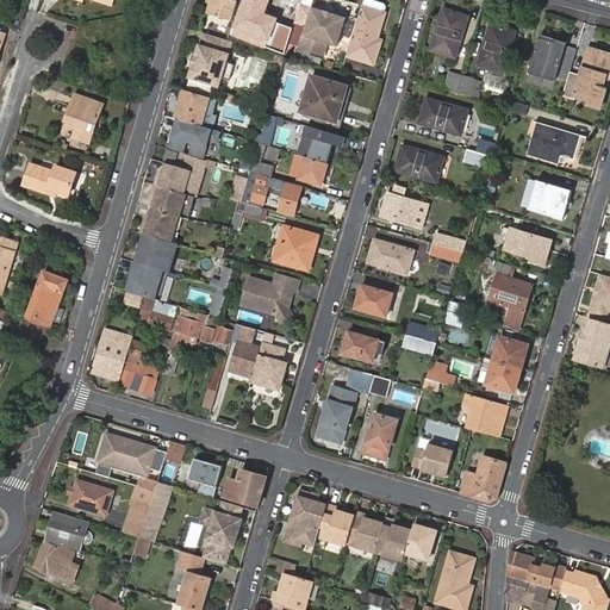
[(209,14),(232,22),(237,4),(228,1),(226,0),(212,0),(211,6),(209,14)]
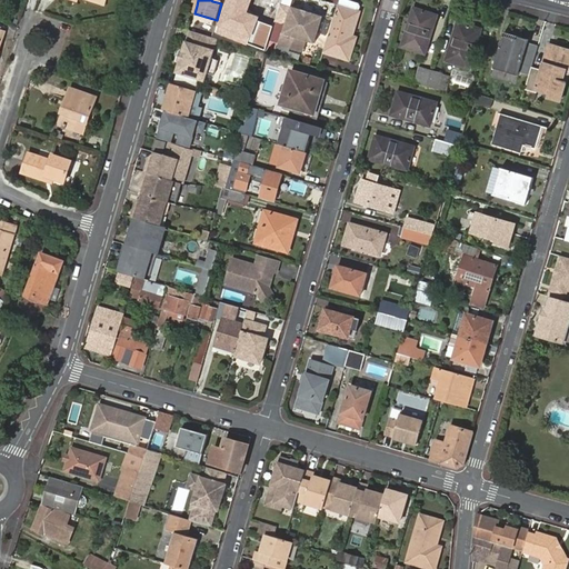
[(227,0),(217,30),(263,48),(271,27),(258,21),(260,17),(248,12),(252,0),(227,0)]
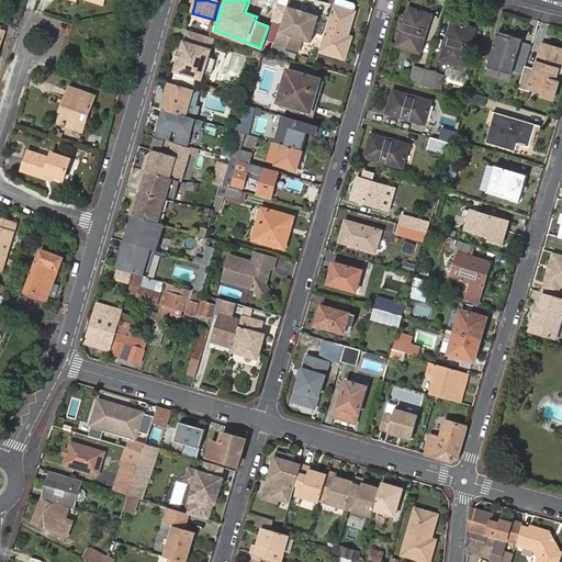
[(288,2),(280,0),(277,0),(276,6),(272,17),(282,20),(277,40),(285,42),(290,30),(306,35),(313,14),(287,6),(288,2)]
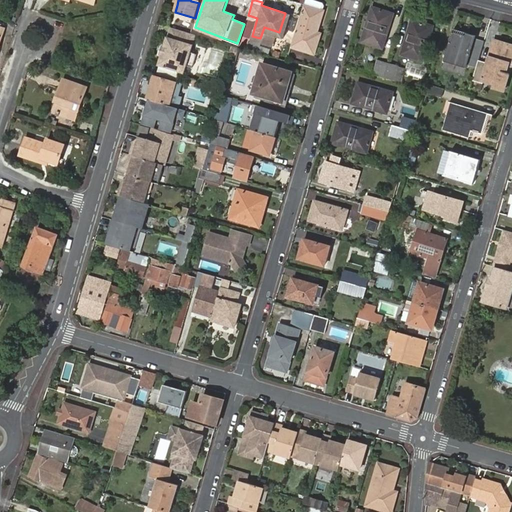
[(304,6),(291,48),(313,54),(319,35),(316,33),(318,26),(315,25),(316,22),(319,23),(322,11),(304,6)]
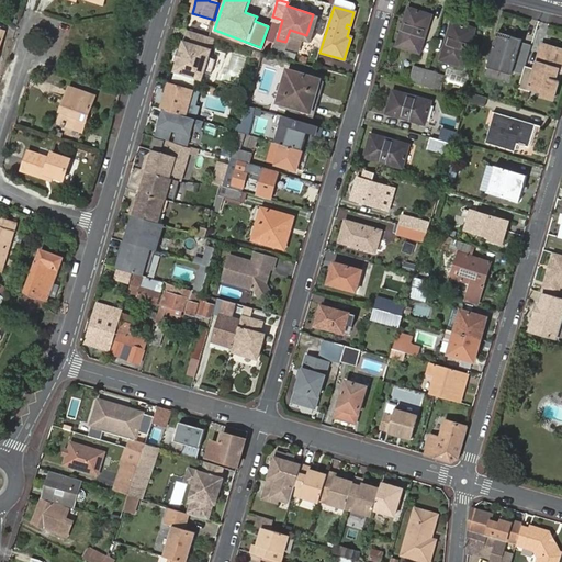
[(408,10),(396,48),(419,55),(430,17),(408,10)]
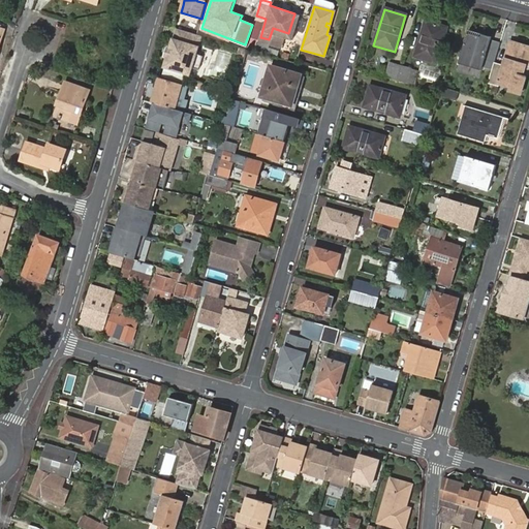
[(425,21),(415,57),(436,63),(446,28),(425,21)]
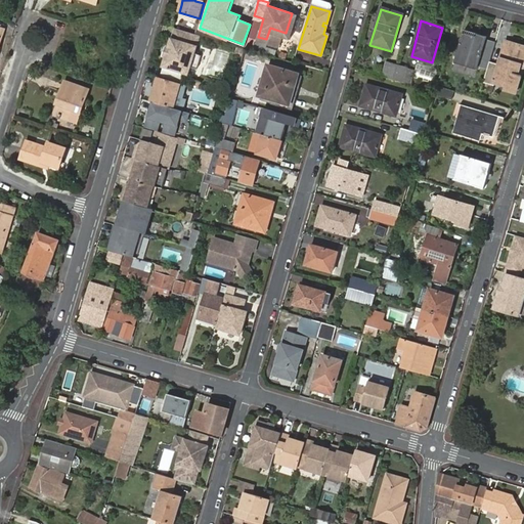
[(194,34),(177,29),(174,39),(173,38),(170,48),(167,58),(164,69),(188,75),(190,68),(197,69),(200,54),(194,53),(194,52),(200,36),(194,34)]
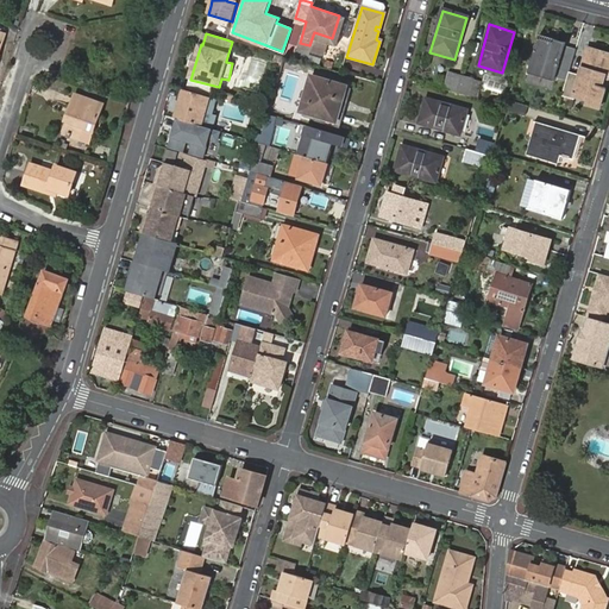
[(569,71),(576,49),(565,46),(565,42),(554,39),(553,43),(538,37),(528,69),(556,77),(558,68),(569,71)]
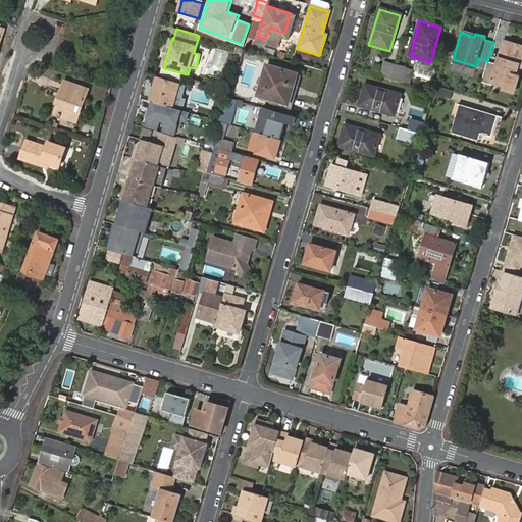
[(487,61),(481,82),(491,85),(492,80),(514,86),(517,73),(514,72),(521,48),(521,46),(504,42),(497,64),(487,61)]
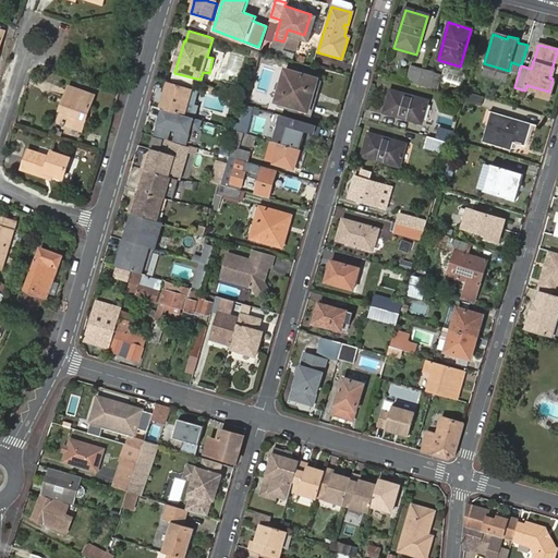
[(508,74),(509,71),(484,63),(483,67),(508,74)]
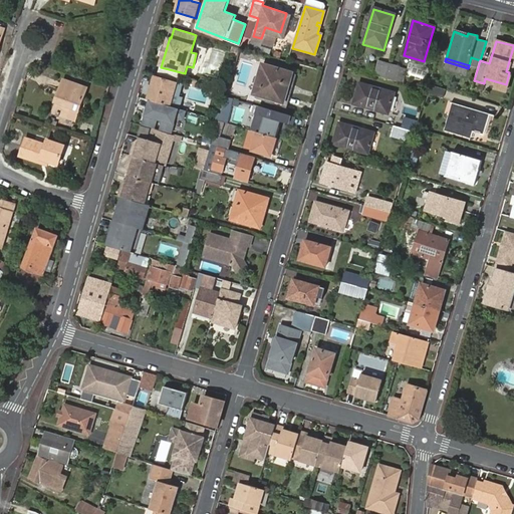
[(379,61),(374,74),(386,78),(390,64),(379,61)]
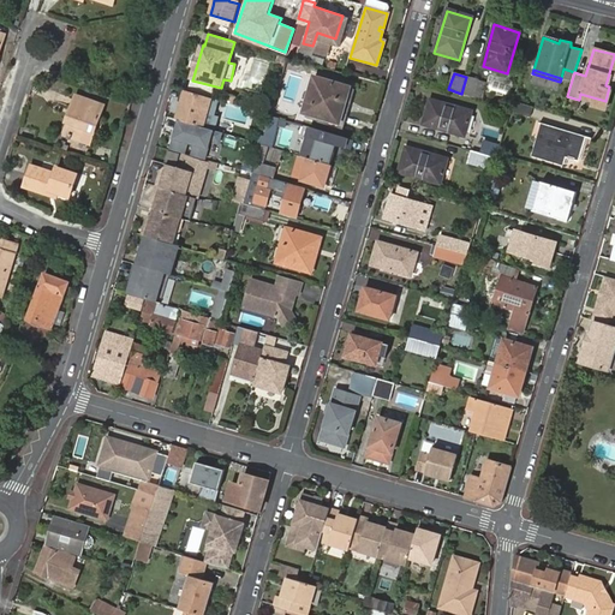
[(315,77),(304,112),(306,113),(339,123),(350,88),(315,77)]
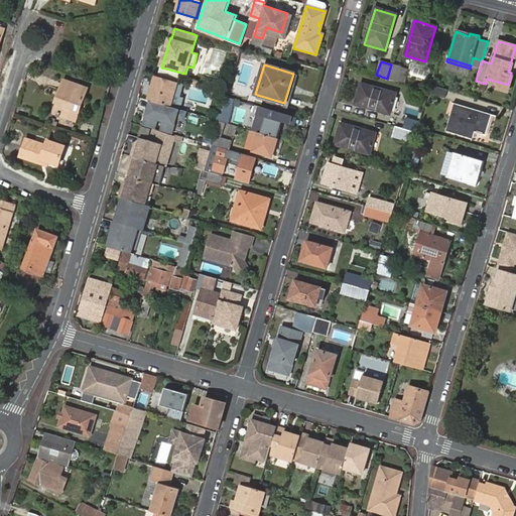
[(402,67),(391,65),(387,79),(398,82),(402,67)]
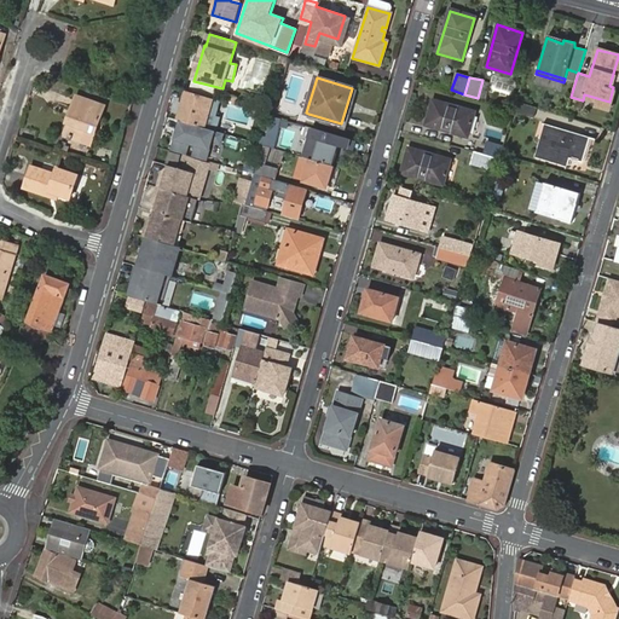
[(220,100),(223,88),(194,81),(190,92),(210,98),(220,100)]
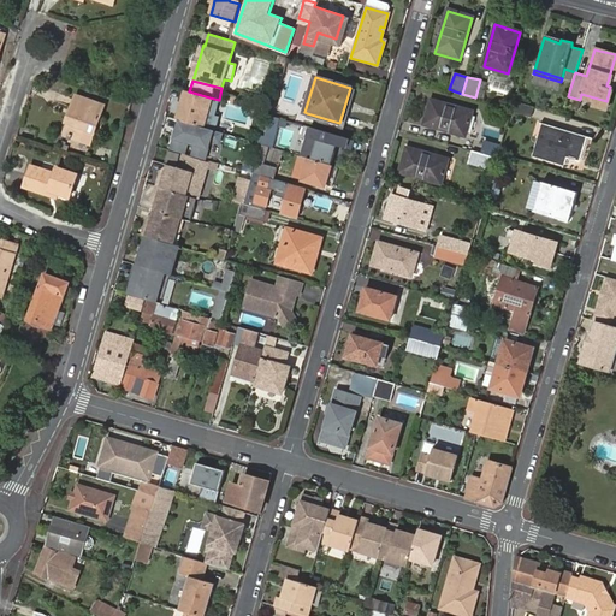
[(187,90),(177,119),(178,120),(200,126),(201,126),(209,98),(189,92),(187,90)]
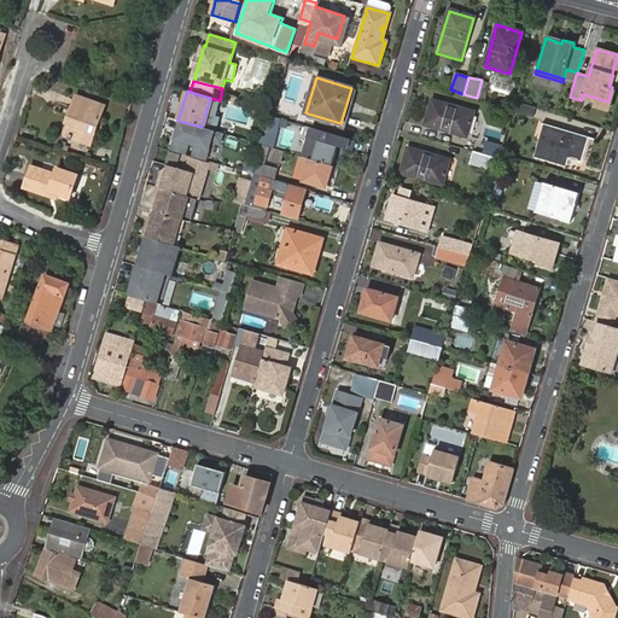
[(77,110),(74,121),(70,133),(74,134),(73,138),(76,138),(76,135),(95,141),(108,103),(80,93),(75,109),(77,110)]
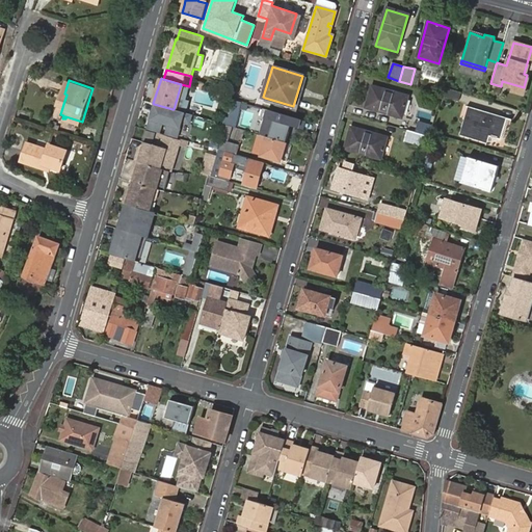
[(502,81),(501,86),(522,92),(524,87),(502,81)]
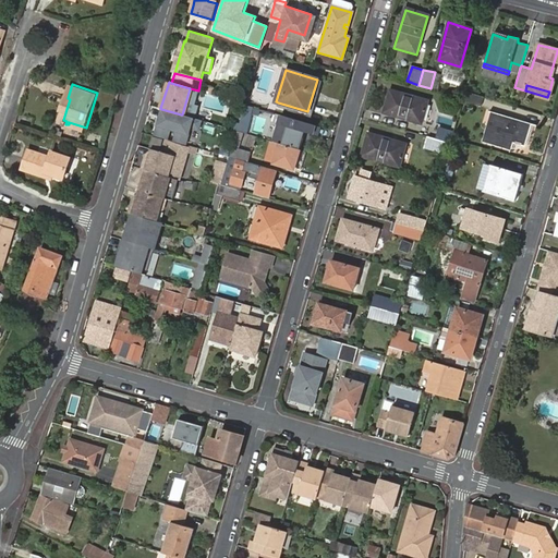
[(391,89),(384,112),(423,123),(429,100),(391,89)]
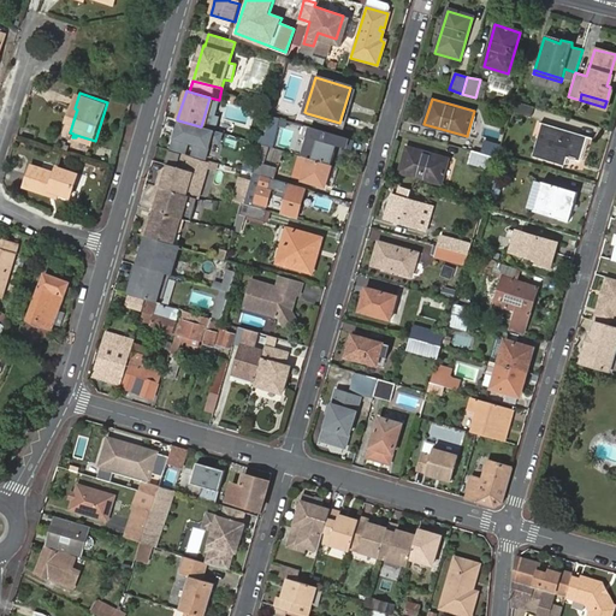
[(534,107),(514,101),(513,108),(511,110),(532,116),(534,107)]
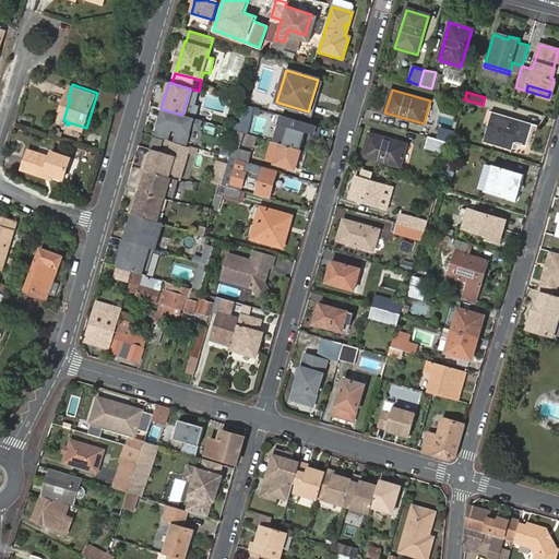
[(199,129),(201,120),(182,115),(181,115),(162,109),(154,134),(164,138),(167,139),(170,128),(176,130),(174,140),(186,144),(190,127),(199,129)]
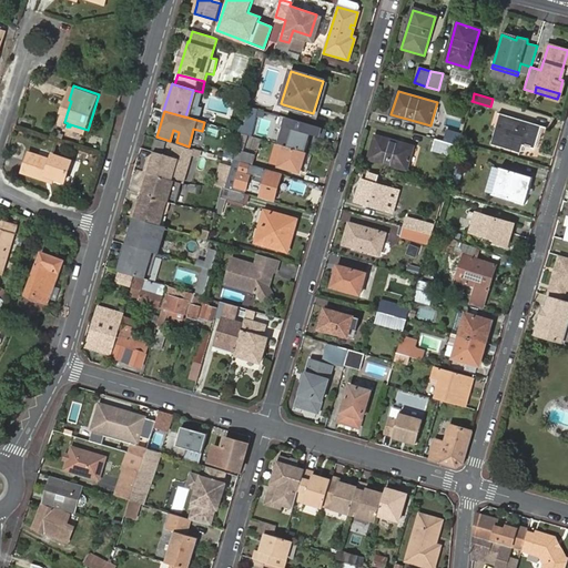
[(503,114),(494,141),(519,149),(518,154),(520,154),(523,145),(534,149),(540,125),(503,114)]
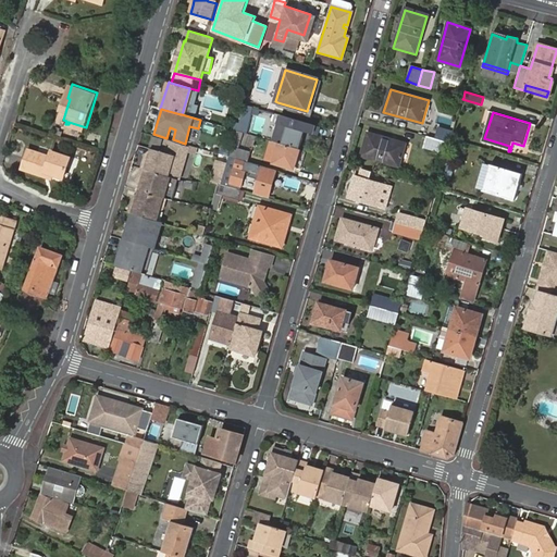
[(312,135),(316,125),(297,120),(281,115),(273,141),(300,149),(304,138),(300,137),(301,132),(305,133),(312,135)]
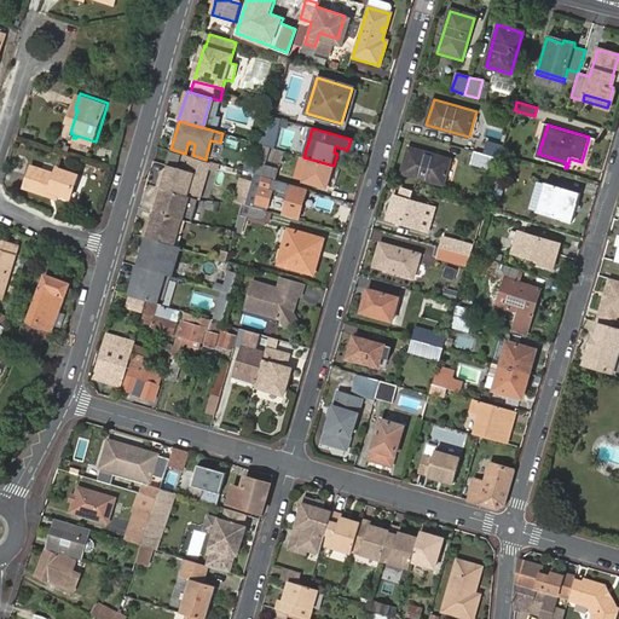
[(501,160),(502,155),(504,146),(487,143),(484,155),(501,160)]
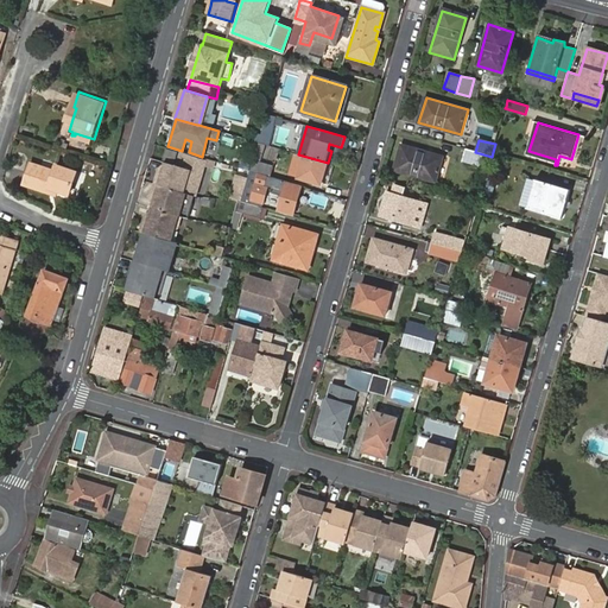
[(401,144),(394,170),(436,182),(443,157),(401,144)]
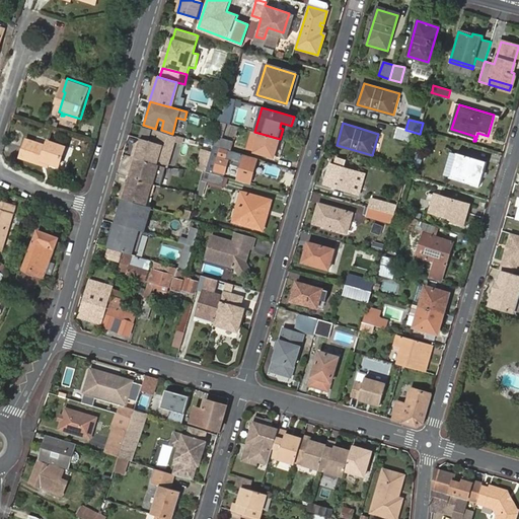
[(139,127),(137,135),(147,138),(150,130),(139,127)]
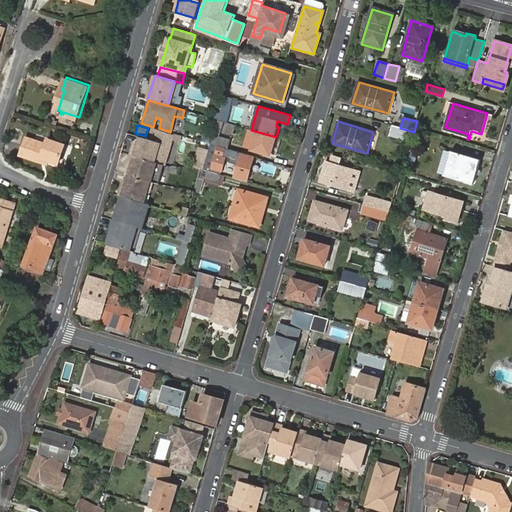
[(165,165),(174,134),(152,128),(150,134),(148,134),(147,138),(161,144),(156,163),(165,165)]
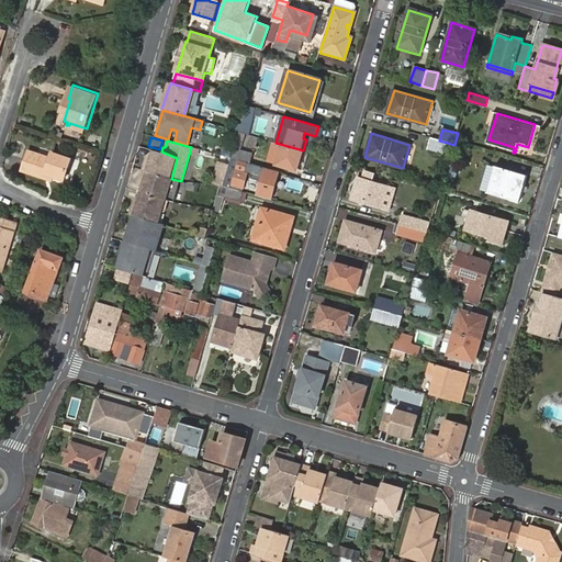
[(451,156),(454,145),(439,141),(437,153),(451,156)]
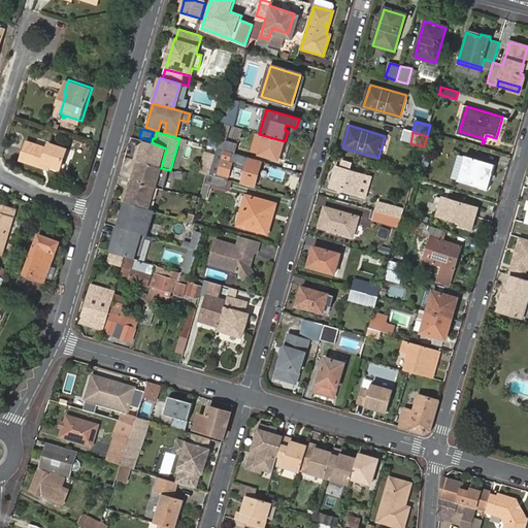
[(285,141),(259,134),(258,133),(255,143),(259,145),(260,143),(263,144),(260,153),(260,154),(279,160),(279,158),(287,160),(291,143),(285,141)]
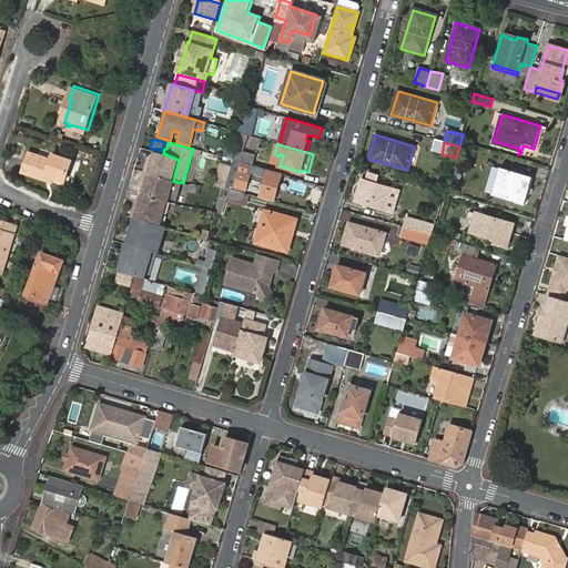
[(50,172),(59,175),(69,178),(75,158),(57,151),(54,156),(33,150),(27,170),(49,176),(50,172)]
